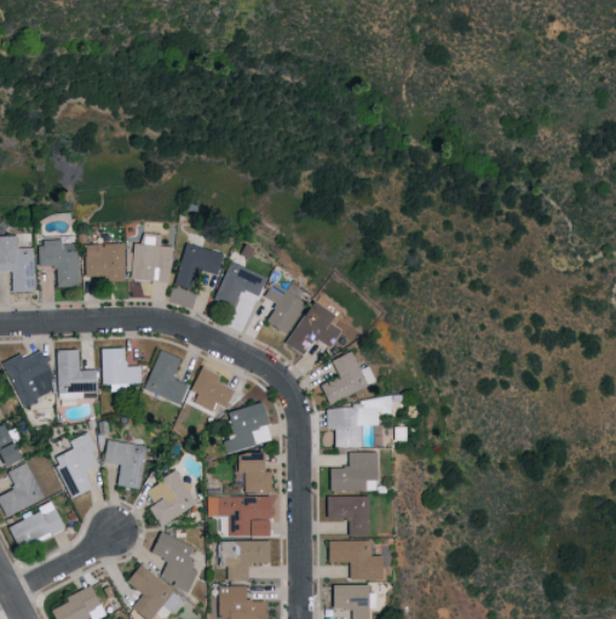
[(136,244),(133,280),(172,281),(173,247),(162,246),(162,235),(147,234),(145,245),(136,244)]
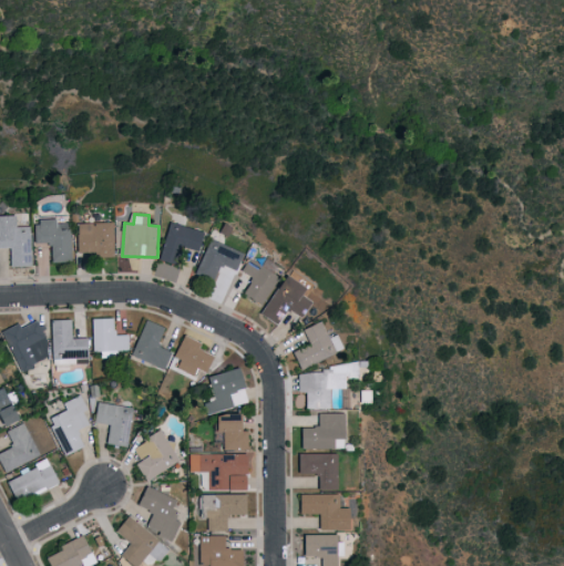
[(32,266),(31,227),(16,227),(16,216),(0,216),(0,248),(11,248),(12,267),(32,266)]
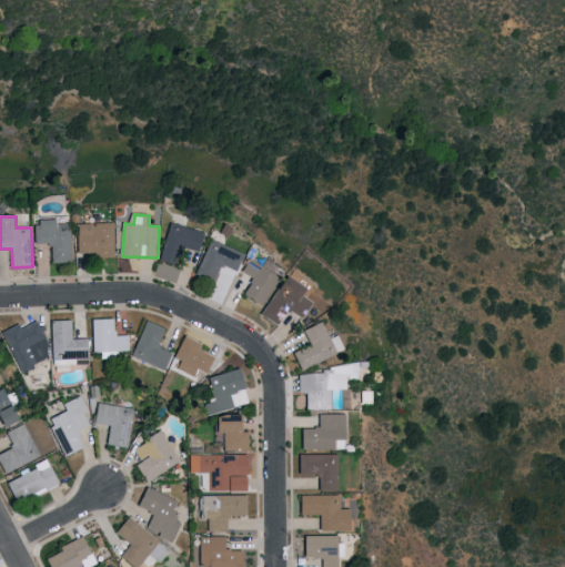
[(71,224),(58,224),(58,220),(36,220),(37,244),(51,244),(52,263),(72,263),(71,224)]
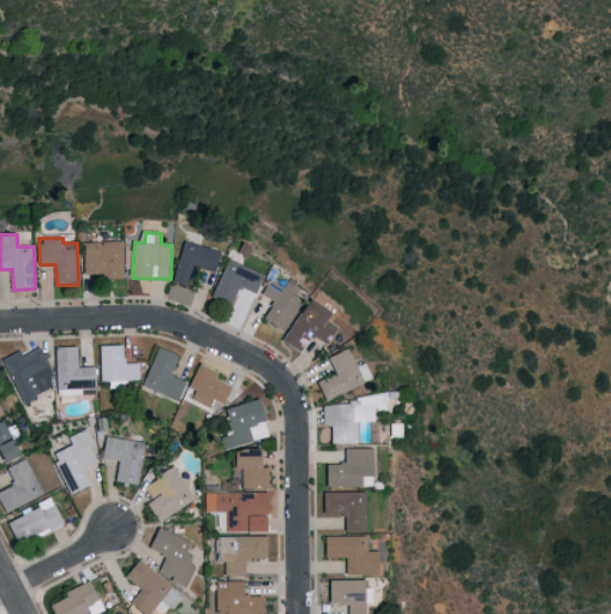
[(85,274),(113,274),(113,280),(125,279),(124,242),(85,242),(85,274)]
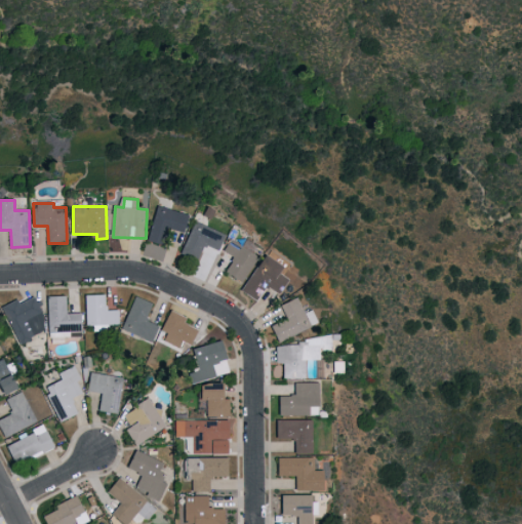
[(191,215),(160,206),(149,241),(164,245),(169,228),(186,233),(191,215)]
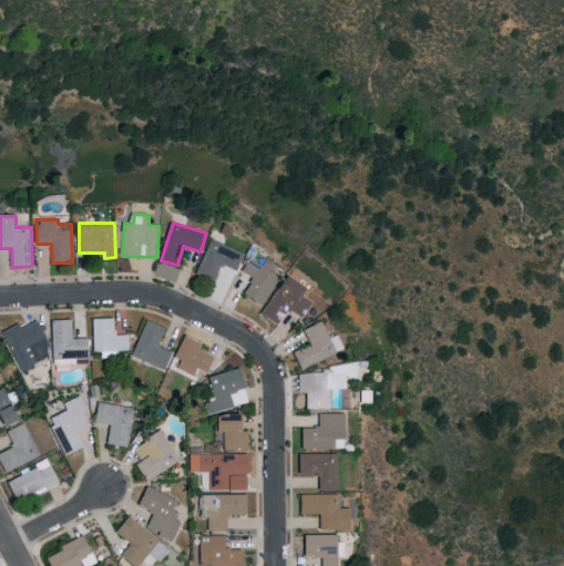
[(215,283),(223,266),(237,271),(245,254),(212,239),(197,275),(215,283)]
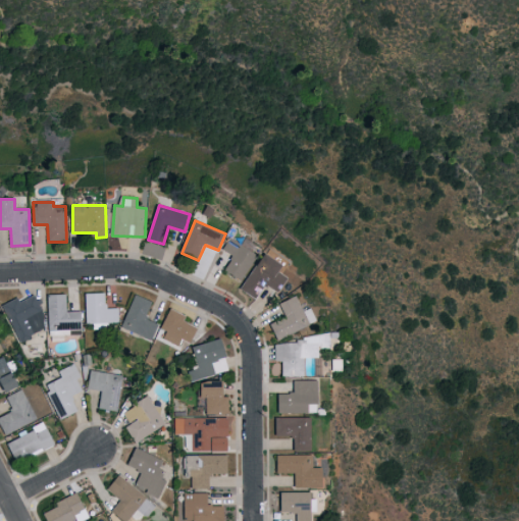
[(224,251),(234,256),(224,271),(244,281),(258,253),(230,239),(224,251)]
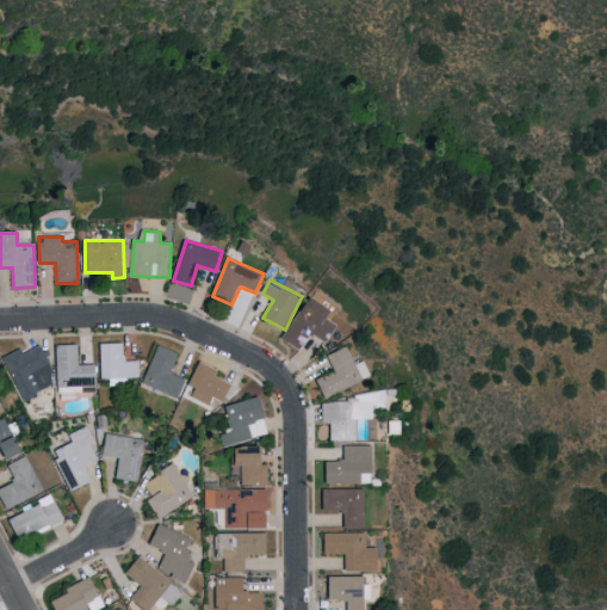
[(324,318),(329,310),(309,297),(283,339),(301,351),(311,334),(327,344),(338,325),(324,318)]
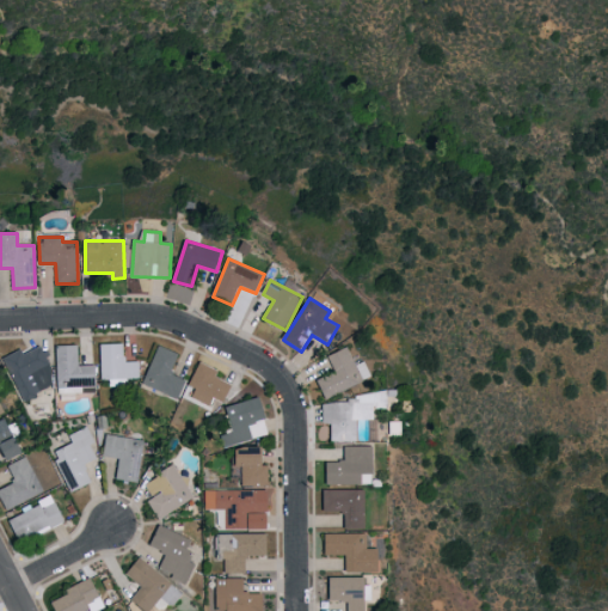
[(140,379),(140,361),(124,362),(124,343),(100,344),(102,380),(140,379)]
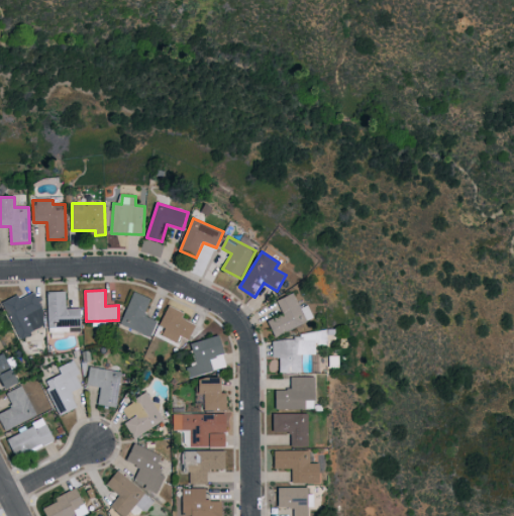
[(81,308),(67,309),(66,292),(47,292),(49,333),(82,332),(81,308)]
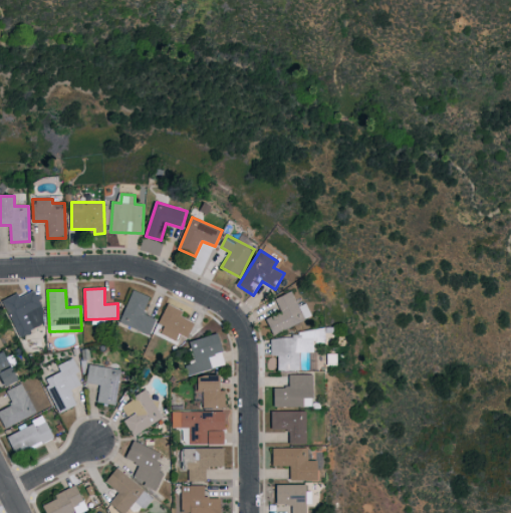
[(151,297),(134,290),(120,322),(150,334),(156,319),(144,314),(151,297)]
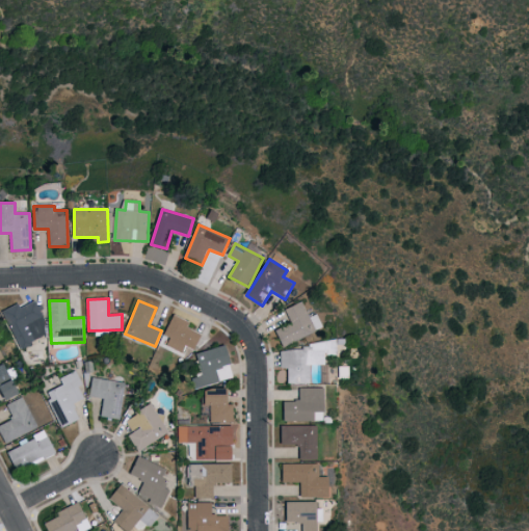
[(4,311),(19,348),(50,336),(37,301),(21,308),(20,304),(4,311)]
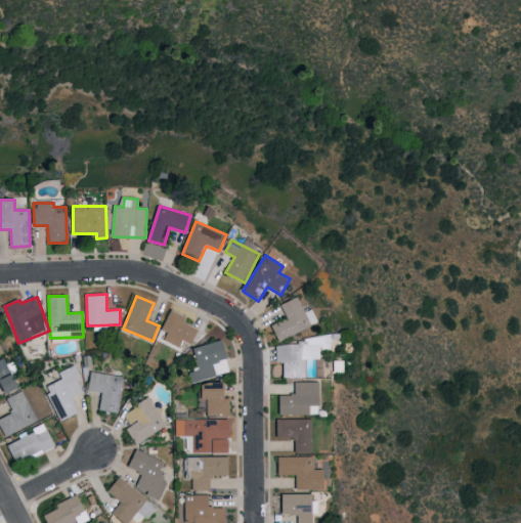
[(281,304),(287,319),(271,325),(278,341),(319,324),(313,309),(305,313),(299,297),(281,304)]
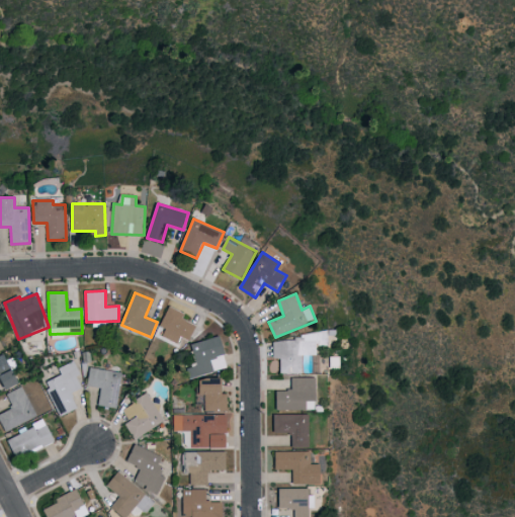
[(178,341),(181,337),(189,341),(196,326),(182,319),(184,314),(169,307),(157,331),(178,341)]
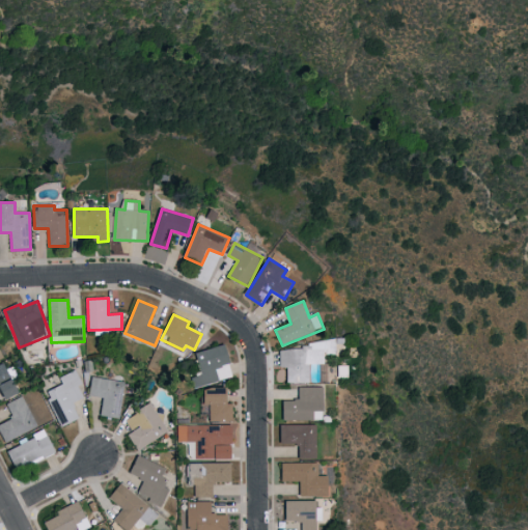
[(310,383),(310,365),(325,364),(324,355),(337,355),(337,344),(280,346),(280,367),(287,367),(287,384),(310,383)]
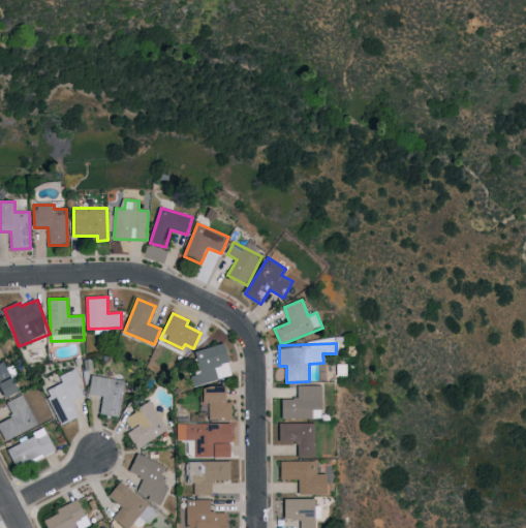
[(0,392),(3,398),(18,392),(4,362),(0,364),(0,392)]
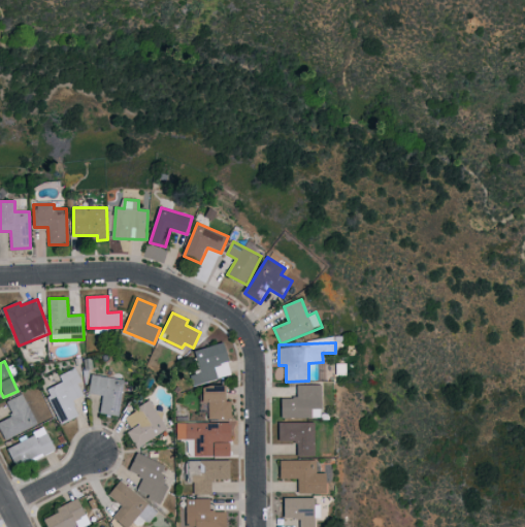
[(60,424),(80,417),(74,400),(85,396),(79,383),(83,382),(77,369),(60,375),(62,384),(46,389),(60,424)]
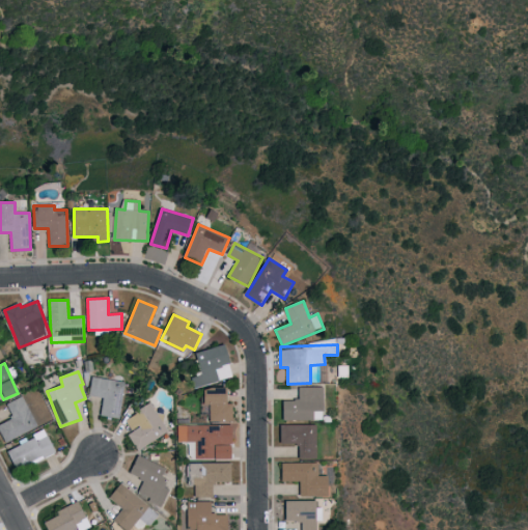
[(126,382),(92,378),(90,396),(104,398),(101,416),(120,419),(126,382)]
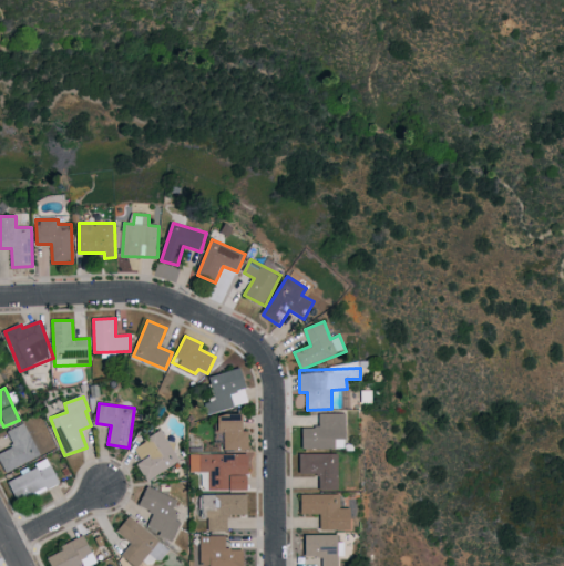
[(347,414),(320,413),(319,428),(303,428),(301,449),(346,450),(347,414)]
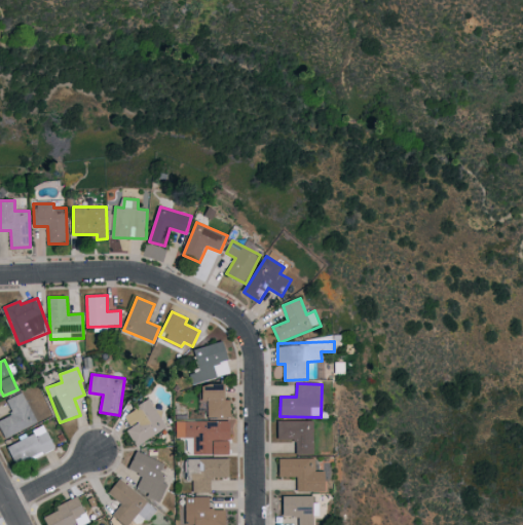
[(209,417),(231,418),(231,400),(223,400),(223,385),(200,384),(200,402),(210,402),(209,417)]
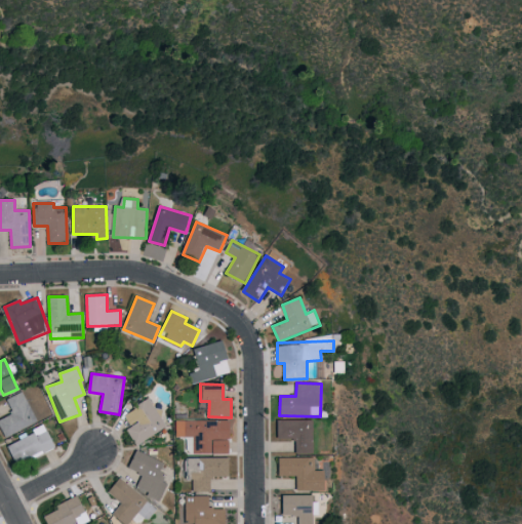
[(0,426),(5,438),(38,422),(25,392),(6,399),(13,414),(0,419),(0,426)]
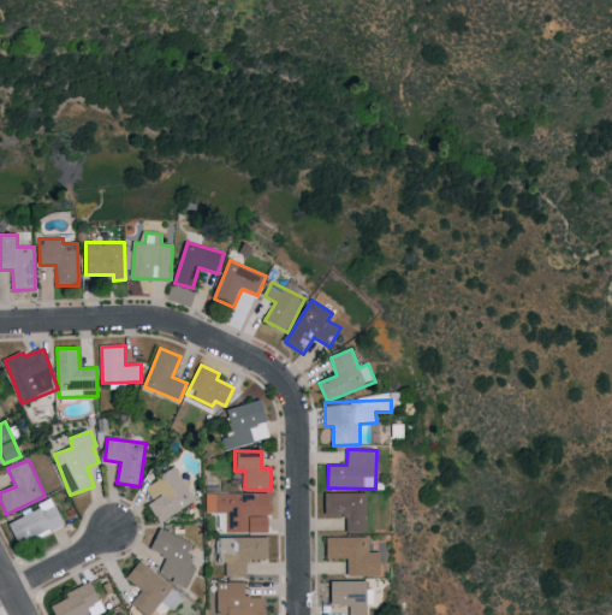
[(149,504),(160,522),(196,502),(177,468),(146,485),(154,501),(149,504)]
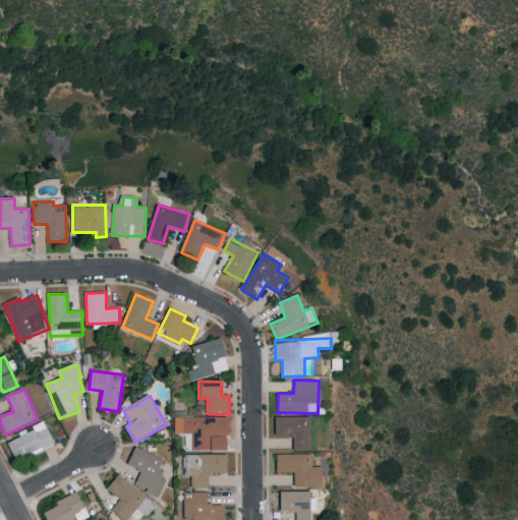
[(229,417),(176,417),(176,434),(193,434),(193,451),(229,451),(229,417)]
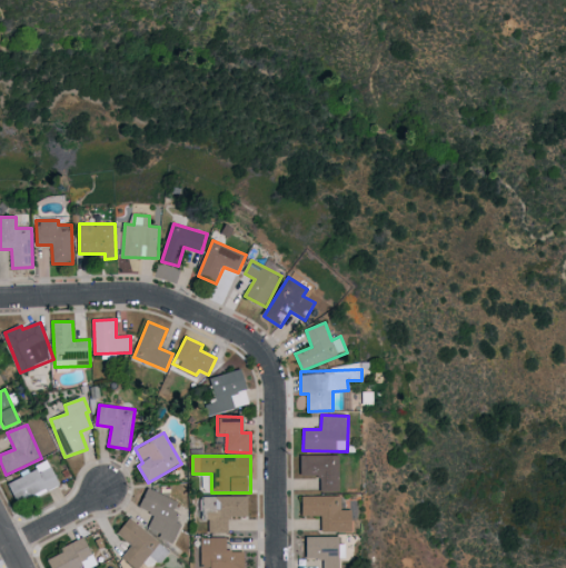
[(340,456),(301,456),(301,477),(321,477),(320,491),(340,491),(340,456)]
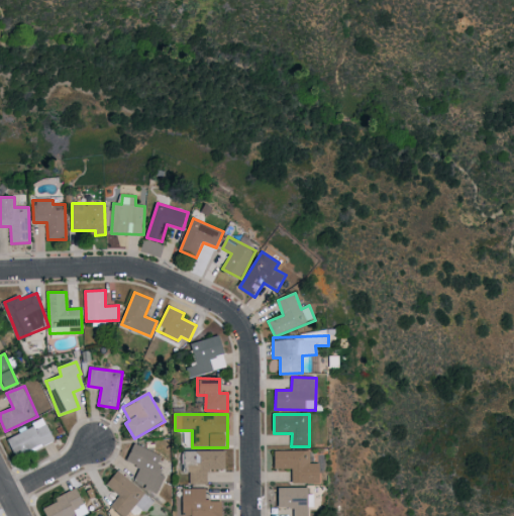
[(6,439),(15,458),(56,441),(45,419),(27,427),(28,429),(6,439)]
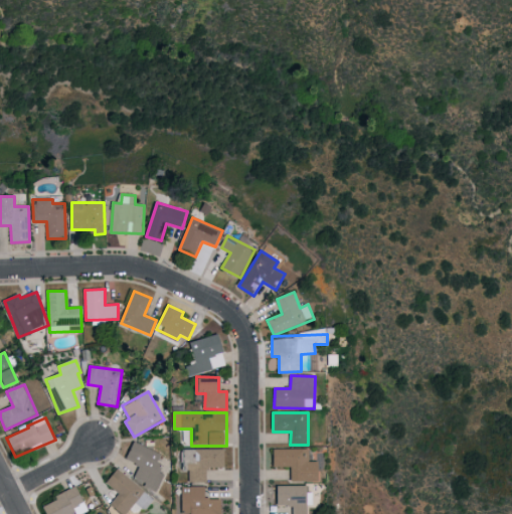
[(166,467),(158,463),(162,454),(133,442),(126,460),(140,466),(134,480),(157,490),(166,467)]
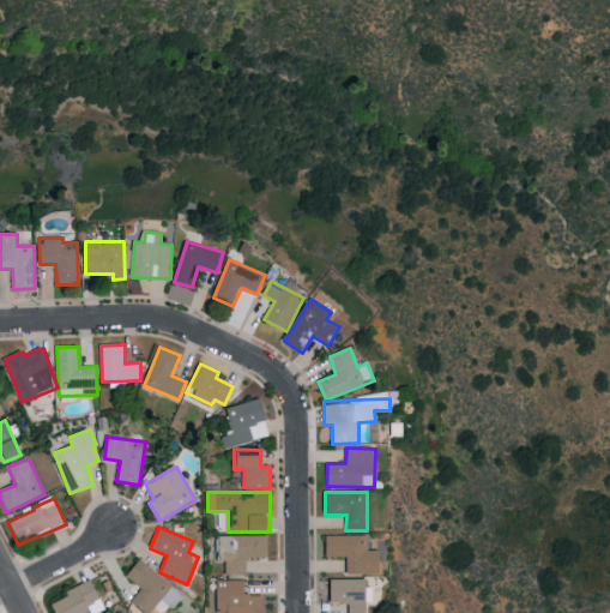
[(269,536),(224,535),(223,575),(247,576),(247,558),(267,558),(269,536)]
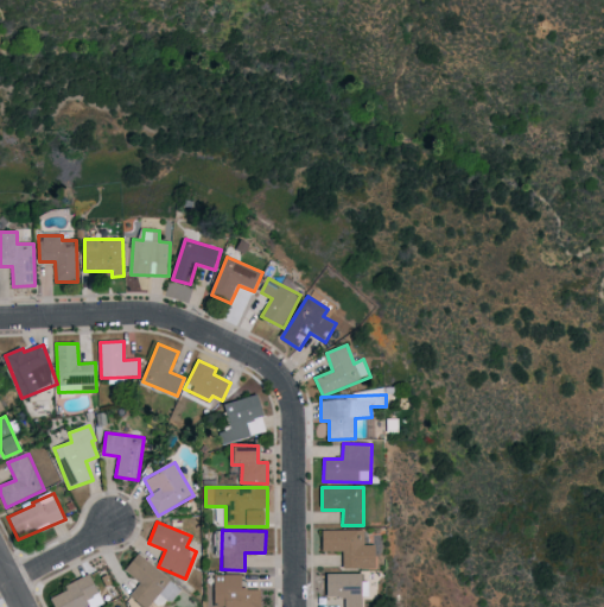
[(364,531),(322,530),(320,551),(343,552),(343,568),(375,569),(375,545),(364,545),(364,531)]
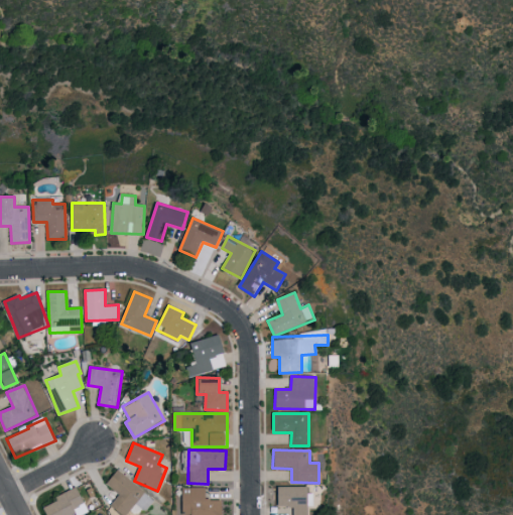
[(111,507),(122,514),(128,514),(136,503),(147,512),(157,499),(117,471),(107,485),(120,494),(111,507)]
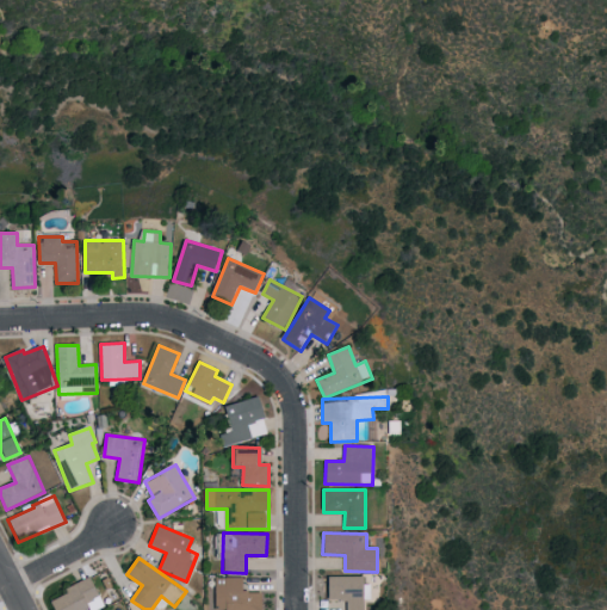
[(328,601),(346,601),(346,609),(364,609),(364,601),(371,599),(371,585),(364,585),(364,577),(327,578),(328,601)]
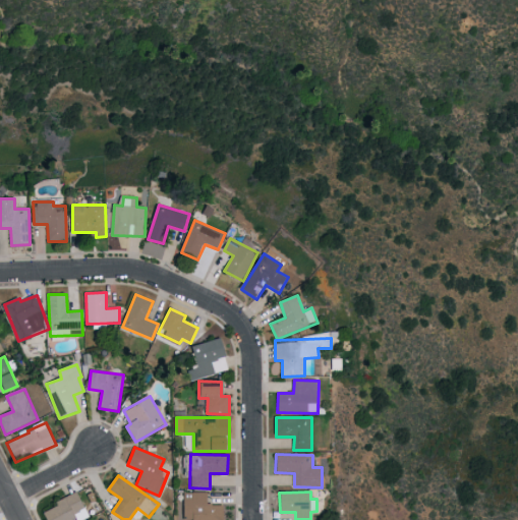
[(223,519),(224,505),(209,505),(209,493),(184,493),(184,519),(223,519)]
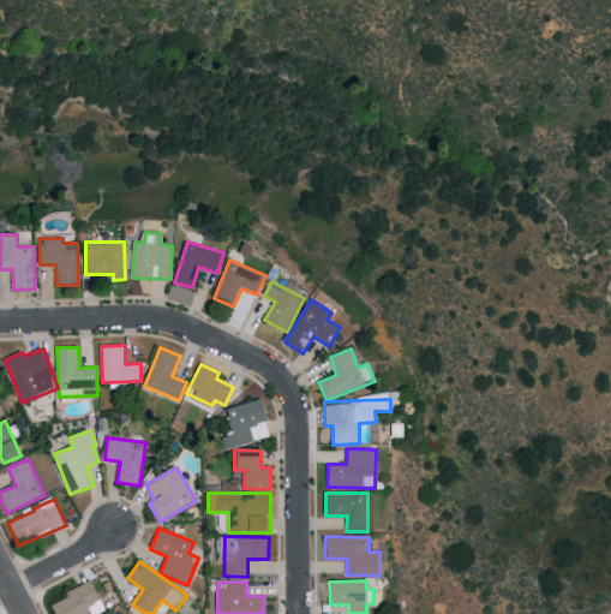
[(49,603),(54,613),(89,613),(101,613),(106,612),(93,583),(49,603)]
